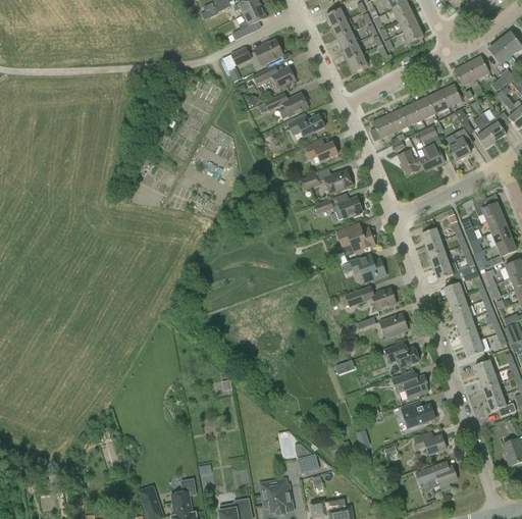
[(228,0),(216,6),(218,10),(230,5),(228,0)]
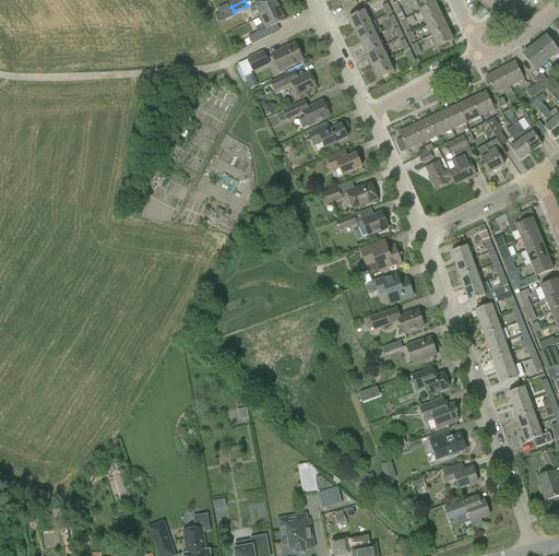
[(280,6),(277,0),(261,0),(250,6),(252,10),(258,8),(261,15),(280,6)]
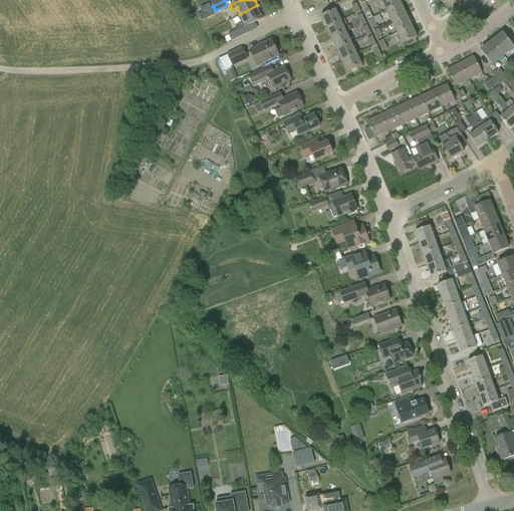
[(360,9),(356,0),(351,2),(356,11),(360,9)]
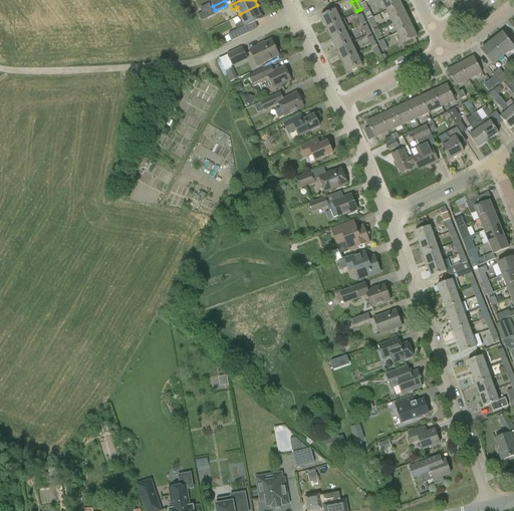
[(367,16),(372,13),(369,7),(375,4),(373,0),(362,0),(360,1),(367,16)]
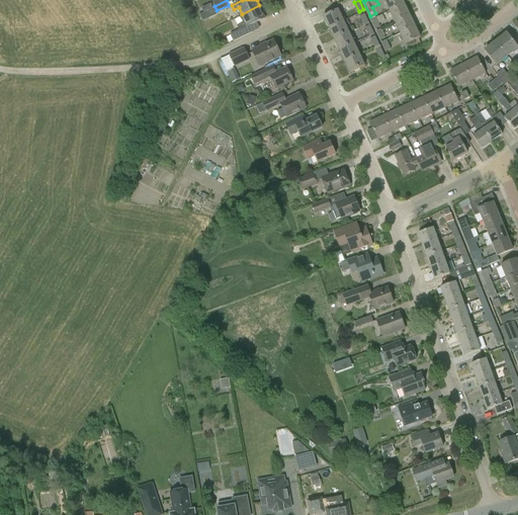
[(403,0),(389,7),(394,17),(408,10),(403,0)]
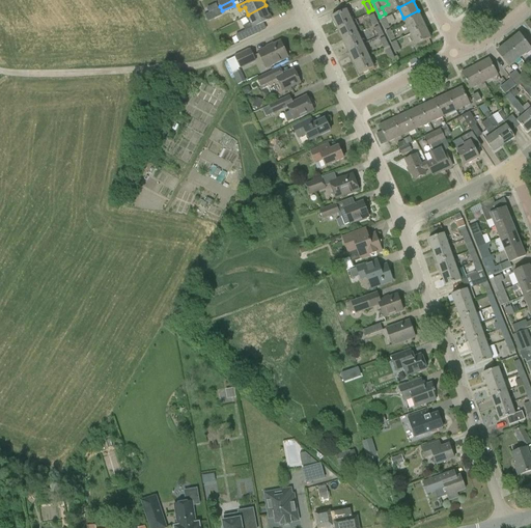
[(235,32),(240,39),(253,33),(250,27),(272,17),(266,5),(248,15),(250,20),(243,24),(245,28),(235,32)]
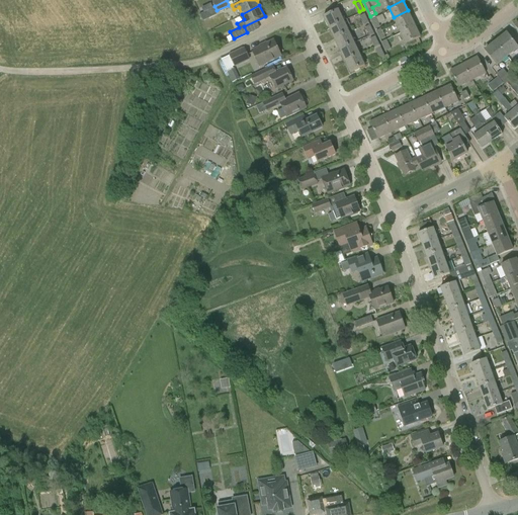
[(328,24),(343,18),(337,7),(323,13),(328,24)]
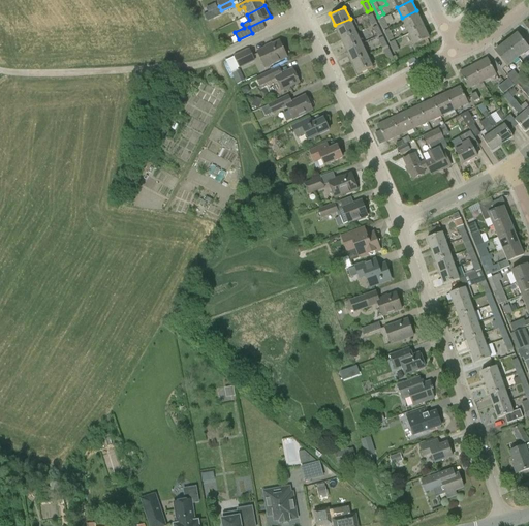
[(422,21),(416,10),(402,18),(407,28),(422,21)]
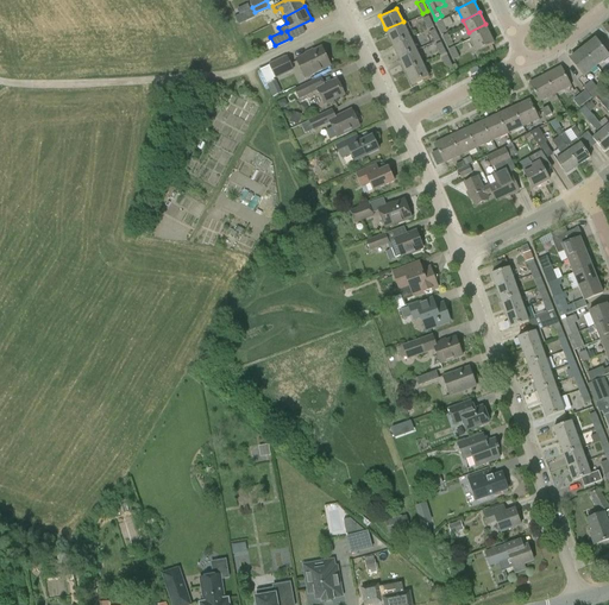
[(434,24),(428,13),(424,16),(428,26),(434,24)]
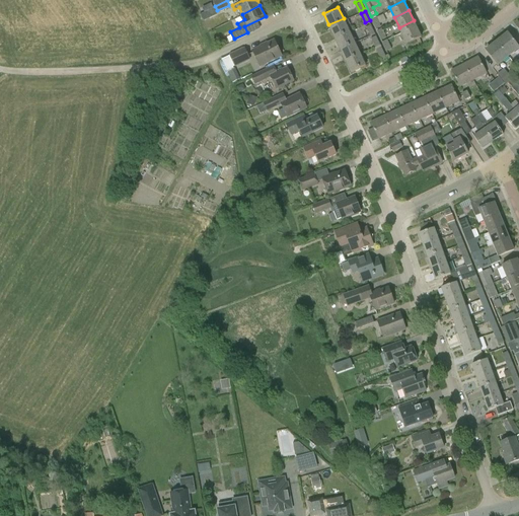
[(381,23),(376,13),(371,16),(376,26),(381,23)]
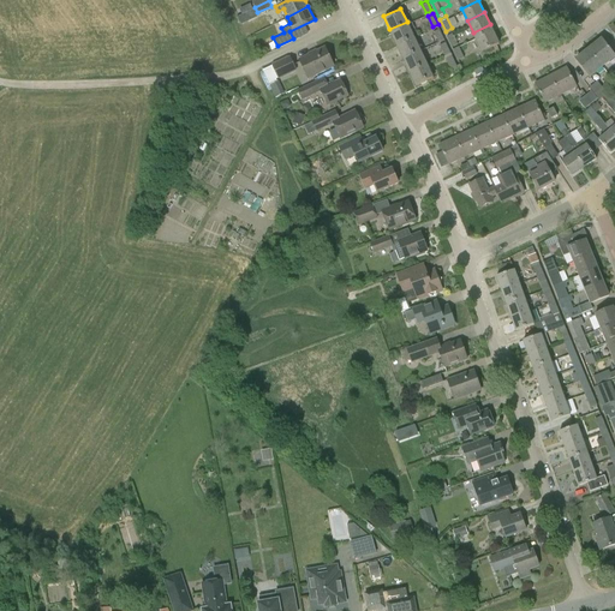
[(407,22),(389,29),(396,42),(413,35),(410,28),(415,25),(412,19),(407,22)]
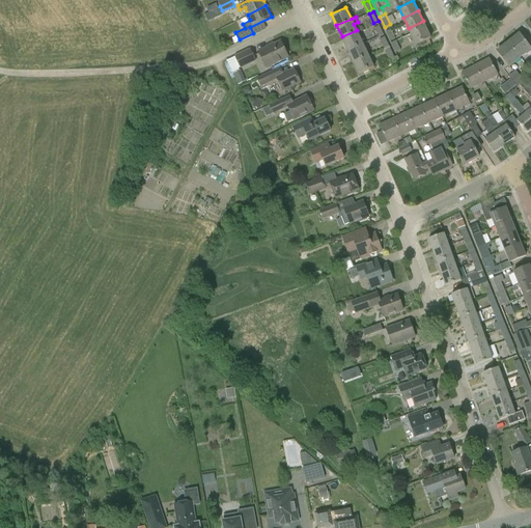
[(423,21),(409,28),(416,43),(430,35),(423,21)]
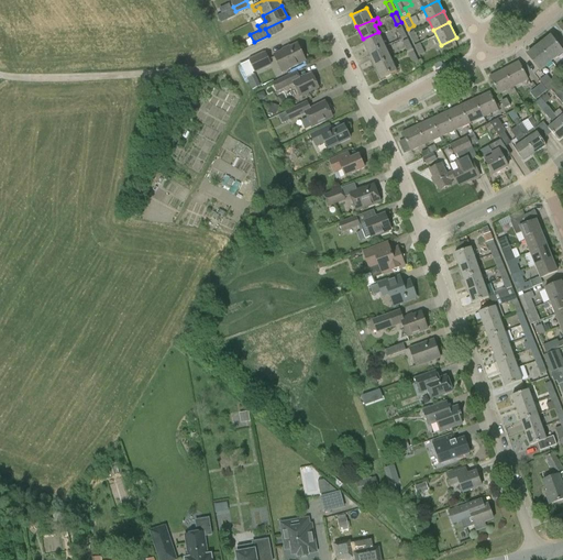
[(407,34),(403,24),(397,26),(401,36),(407,34)]
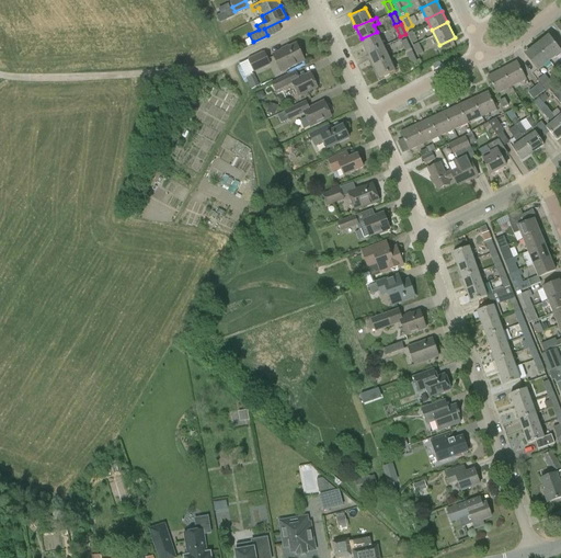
[(418,38),(412,27),(408,31),(412,41),(418,38)]
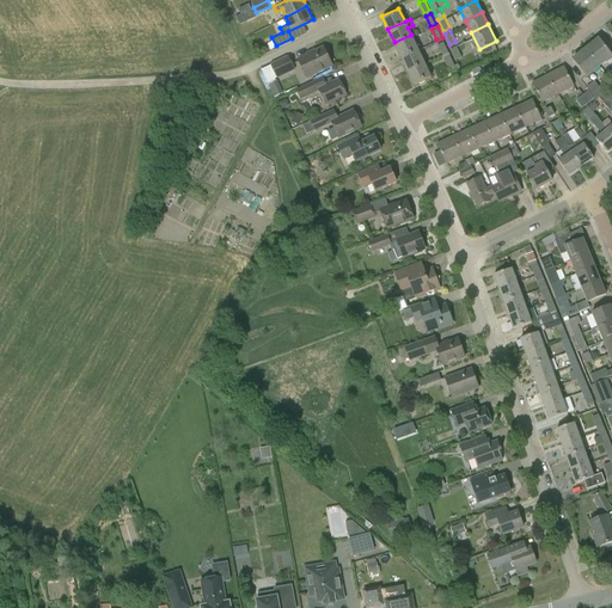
[(417,48),(411,35),(395,42),(401,56),(417,48)]
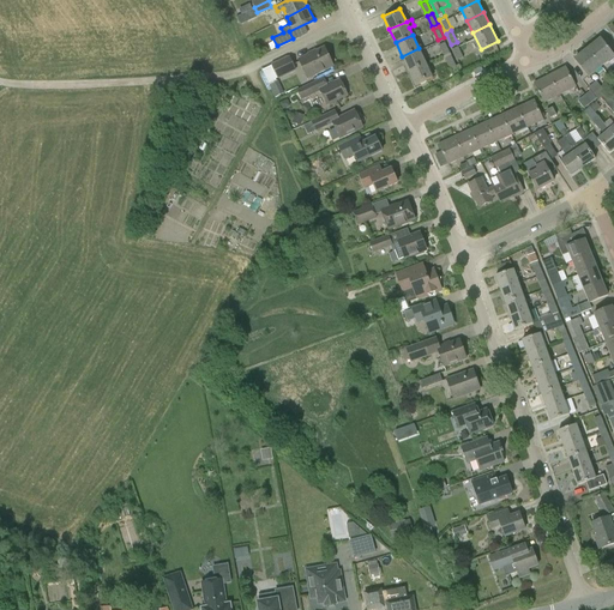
[(588,47),(601,64),(613,54),(600,36),(588,47)]
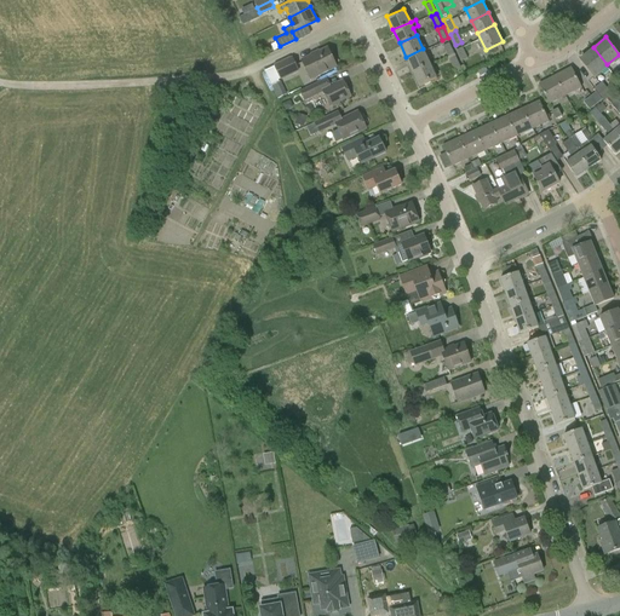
[(454,51),(449,40),(443,42),(448,53),(454,51)]
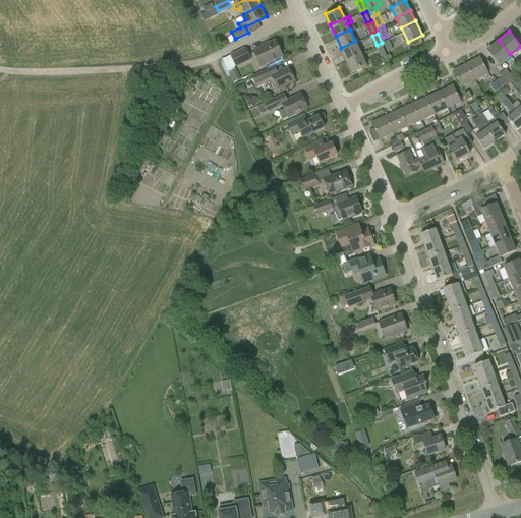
[(388,49),(393,46),(389,38),(384,40),(388,49)]
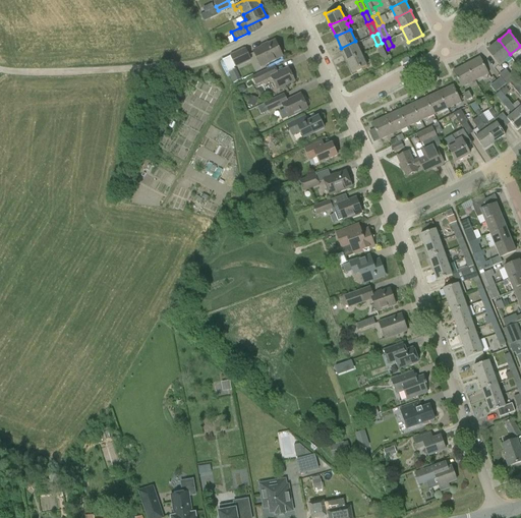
[(283,54),(276,39),(253,49),(261,64),(283,54)]
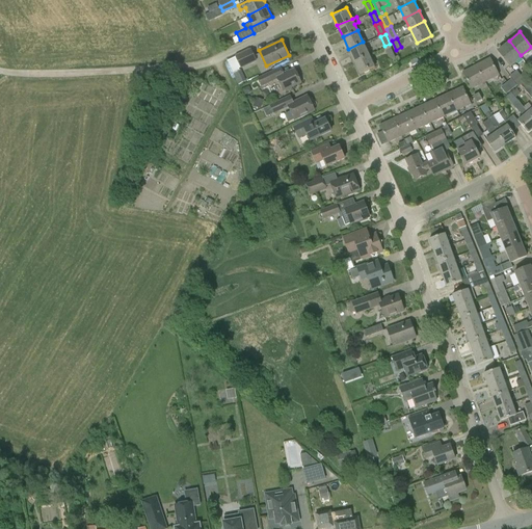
[(521,55),(509,41),(498,49),(509,63),(521,55)]
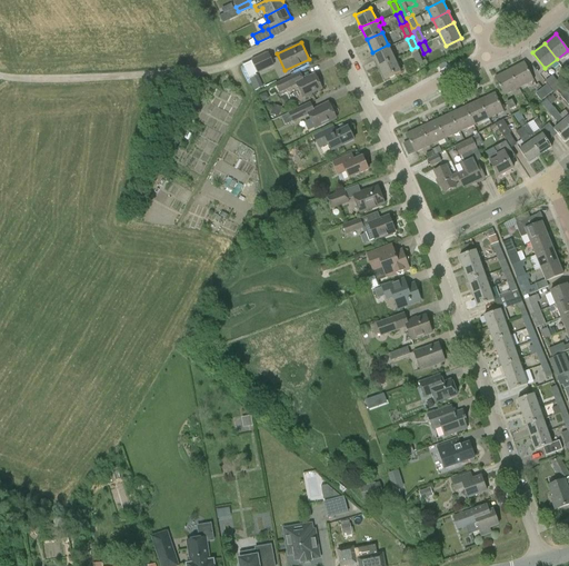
[(388,45),(372,52),(378,65),(395,57),(388,45)]
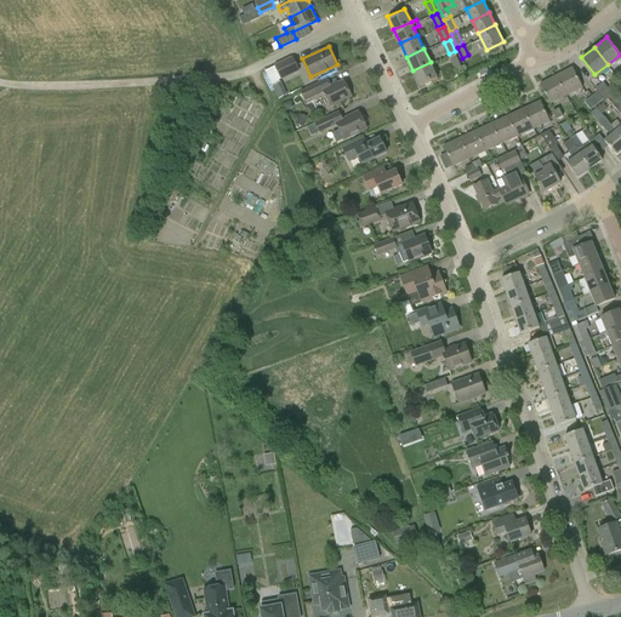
[(274,63),(266,68),(273,84),(280,80),(279,78),(280,76),(281,78),(300,68),(292,53),(274,63)]
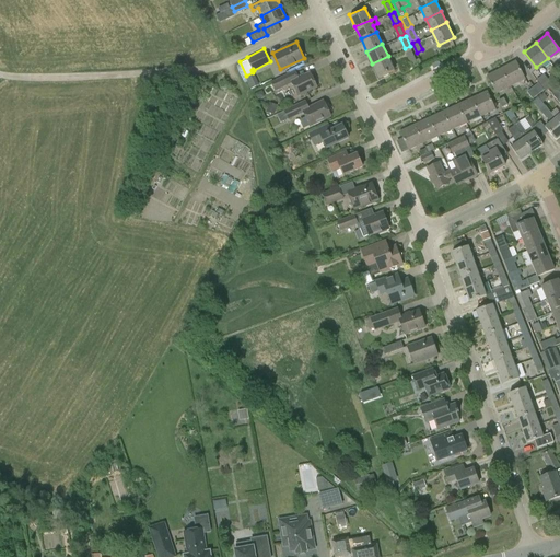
[(416,58),(411,48),(406,50),(411,60),(416,58)]
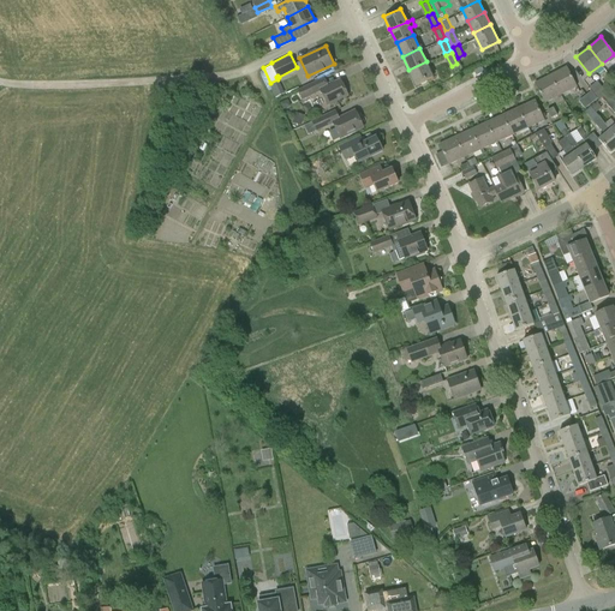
[(433,75),(427,61),(408,70),(416,83),(433,75)]
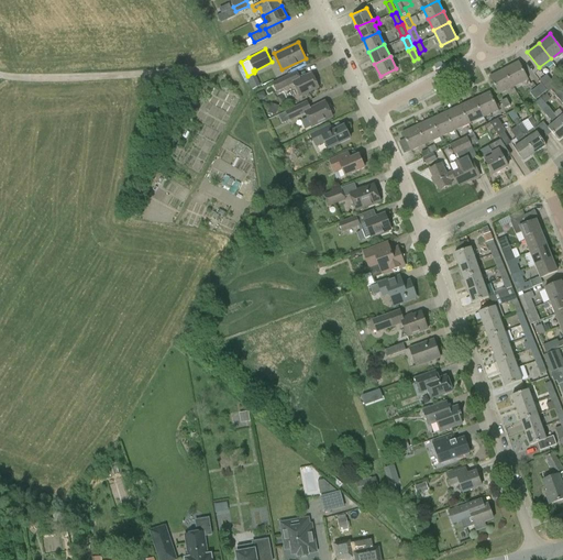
[(518,58),(504,66),(514,84),(528,77),(518,58)]
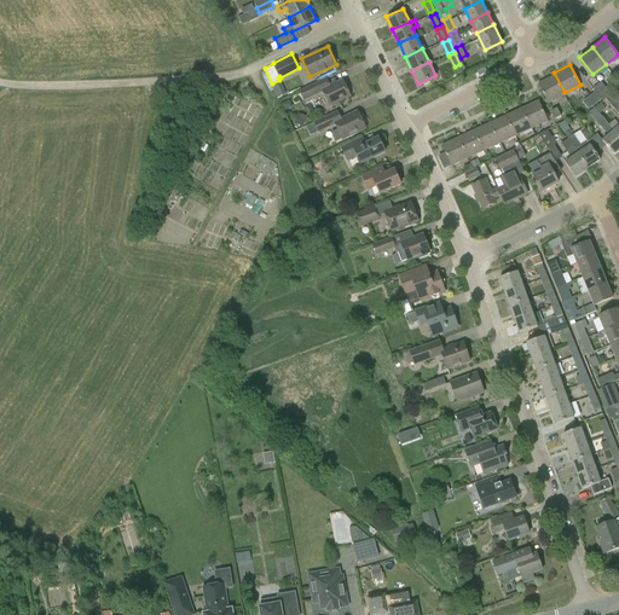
[(565,92),(554,73),(538,81),(549,100),(565,92)]
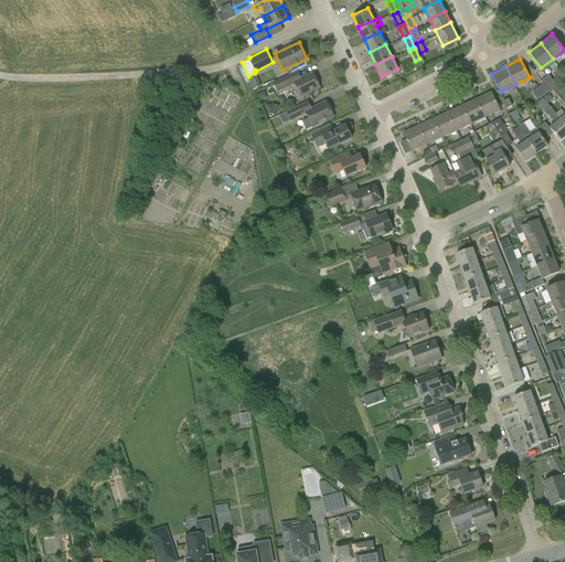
[(277,89),(295,82),(300,94),(319,85),(312,71),(294,81),(290,73),(273,81),(277,89)]
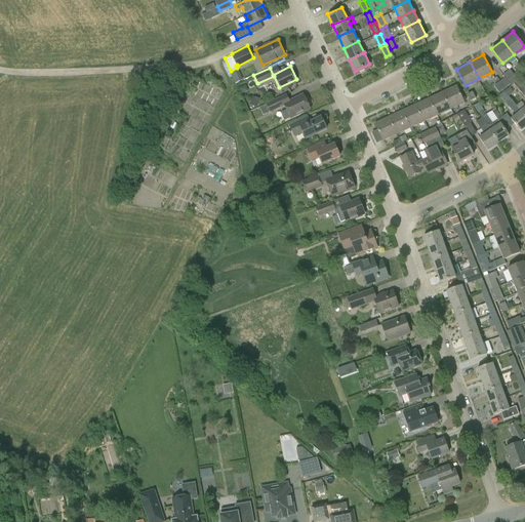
[(502,73),(511,83),(518,77),(510,67),(502,73)]
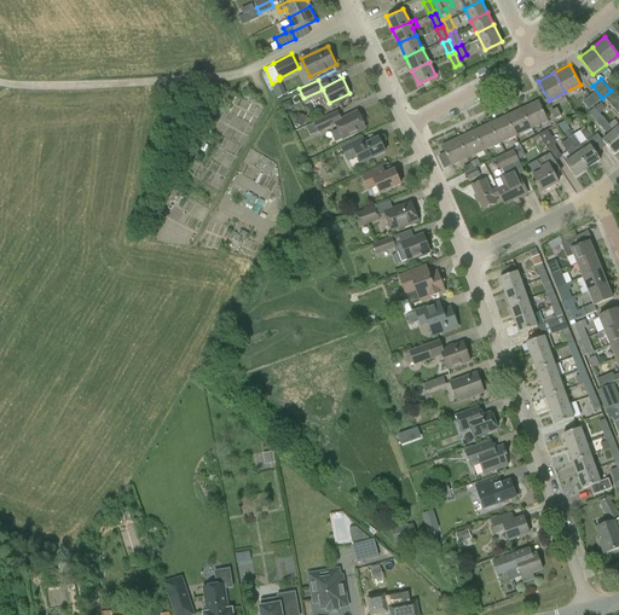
[(618,100),(611,91),(606,96),(618,111),(618,100)]
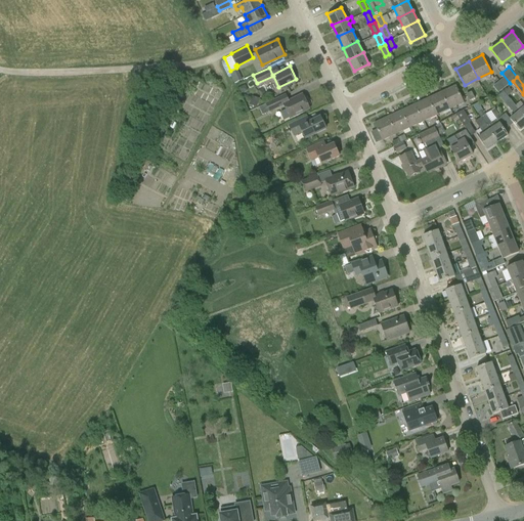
[(441,90),(449,106),(463,100),(455,84),(441,90)]
